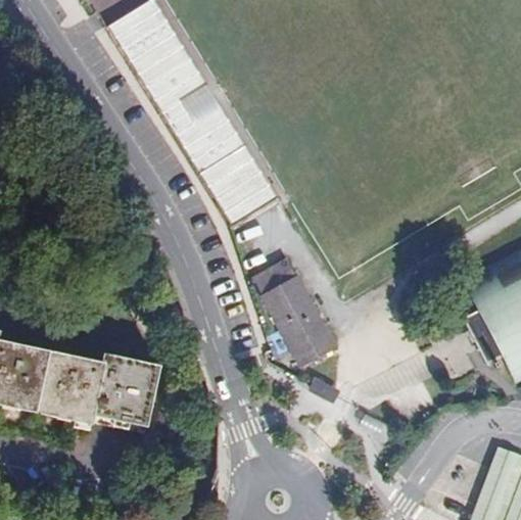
[(152,0),(107,28),(232,223),(276,194),(219,105),(193,121),(179,100),(205,83),(152,0)]
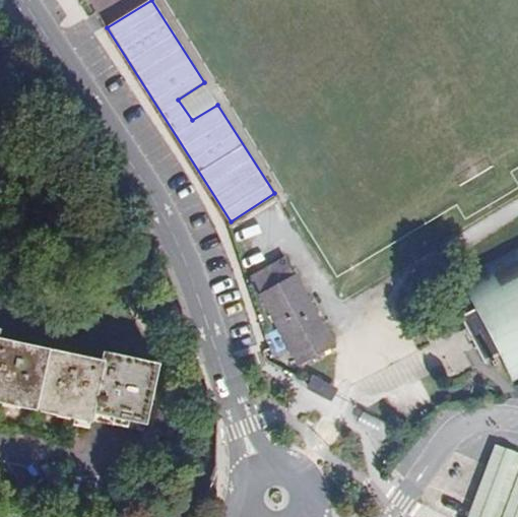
[(204,82),(178,100),(192,120),(217,105),(204,82)]
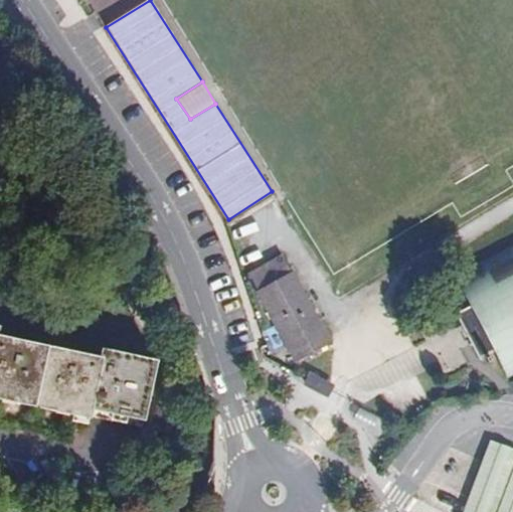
[(496,349),(509,375),(512,373),(512,242),(456,273),(472,304),(459,311),(482,356),(496,349)]
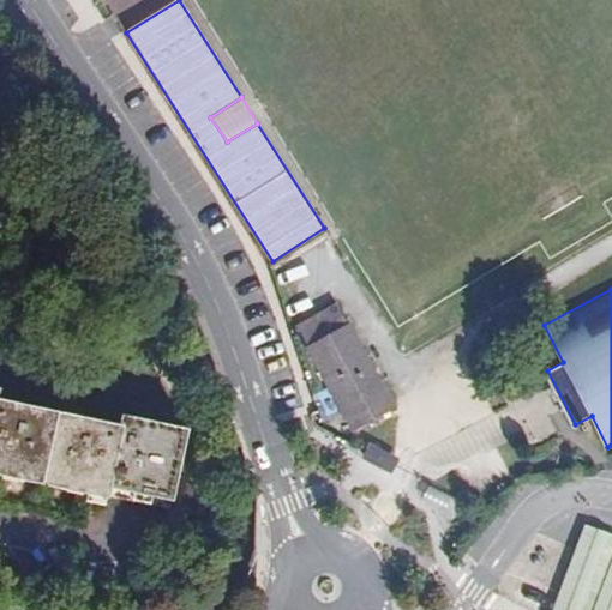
[(310,343),(352,321),(340,300),(299,321),(310,343)]
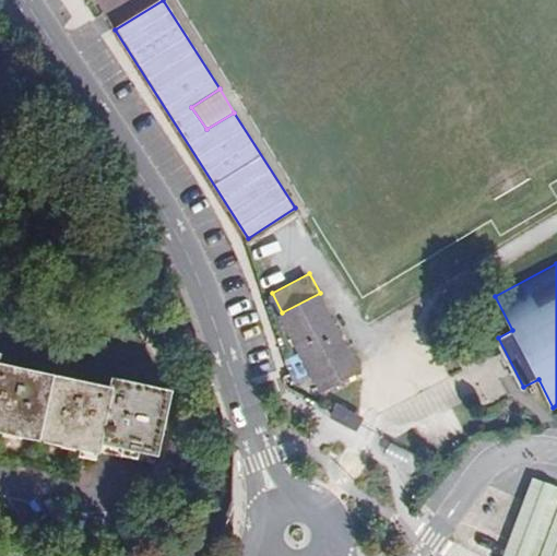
[(282,312),(323,390),(362,370),(320,293),(282,312)]
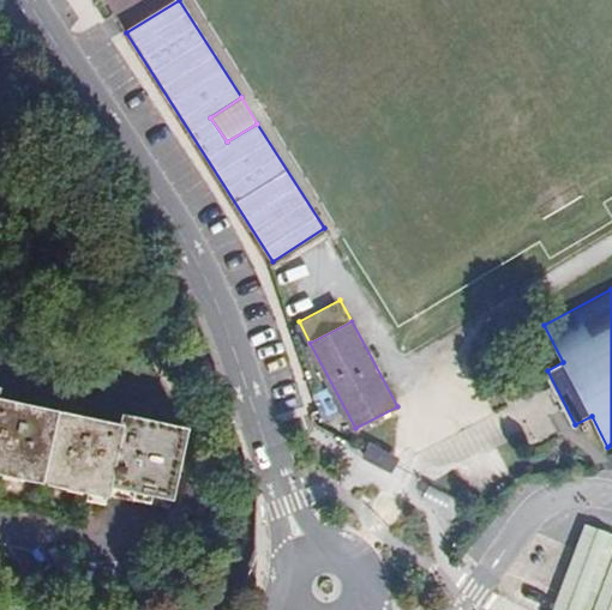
[(0,473),(91,494),(94,482),(112,487),(111,493),(173,506),(190,428),(125,414),(123,424),(0,397),(0,393),(1,386),(0,386),(0,473)]
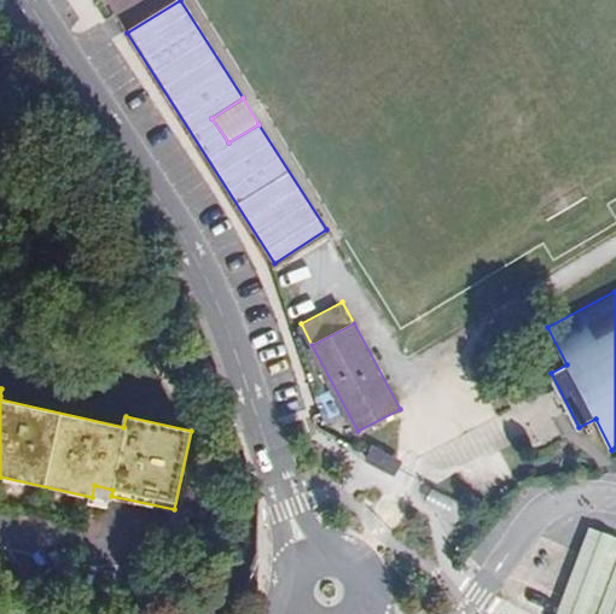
[(368,458),(390,469),(395,458),(375,448),(368,458)]
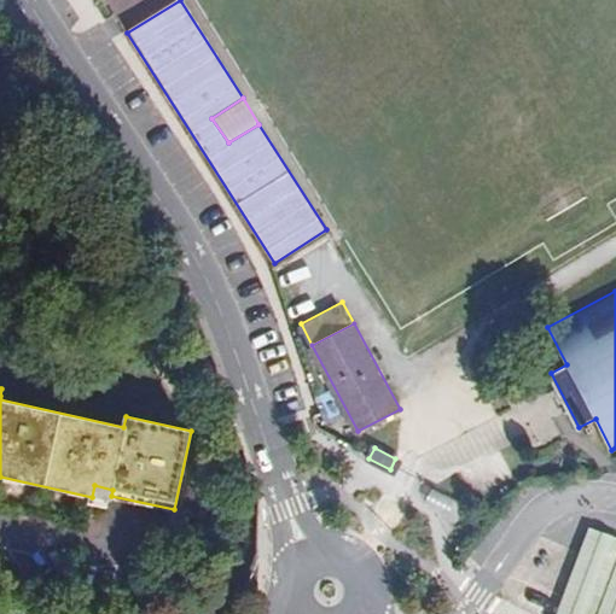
[(92,497),(110,501),(111,496),(112,490),(94,485),(92,497)]
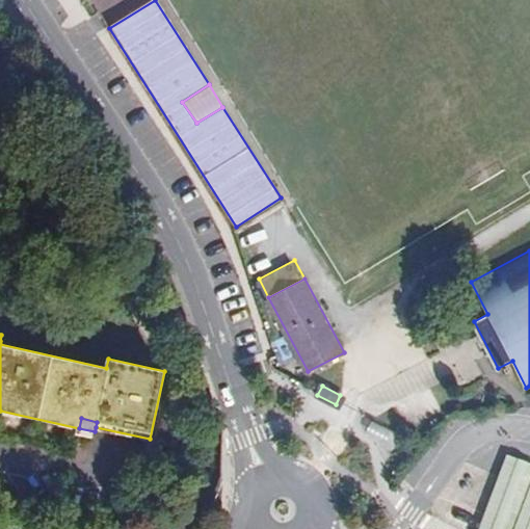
[(164,420),(159,442),(178,446),(182,423),(164,420)]
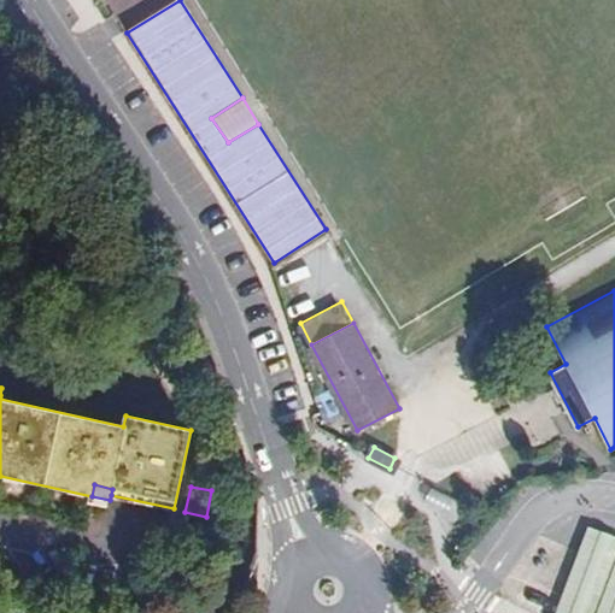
[(614,536),(589,526),(562,597),(555,612),(614,612),(614,536)]
